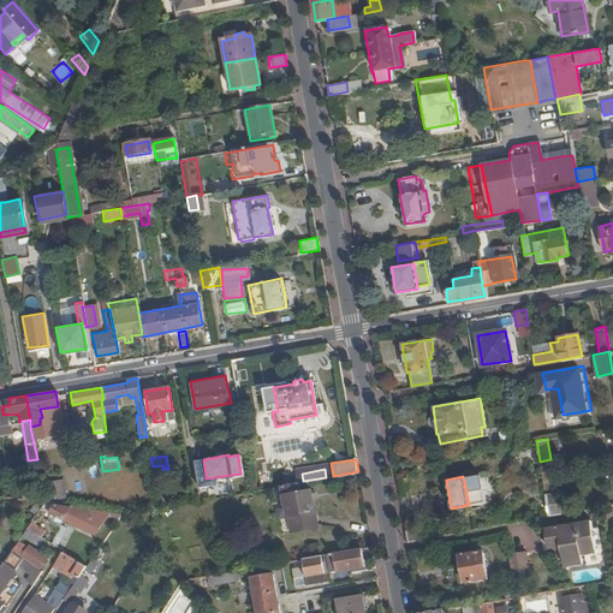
[(45,503),(65,505),(61,481),(41,483),(43,495),(45,503)]
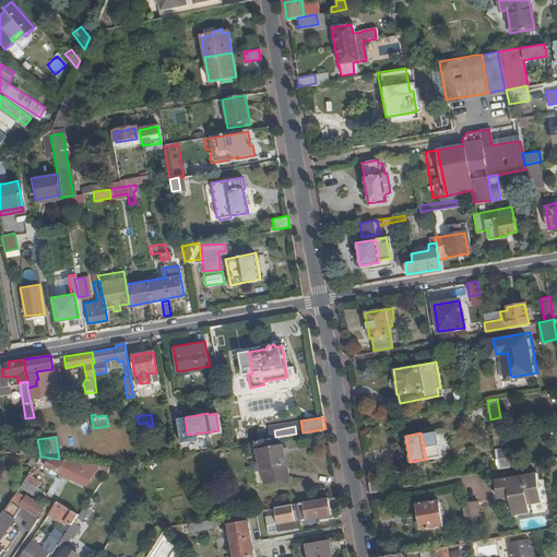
[(270,438),(256,440),(259,458),(260,458),(264,482),(288,477),(282,443),(271,445),(270,438)]
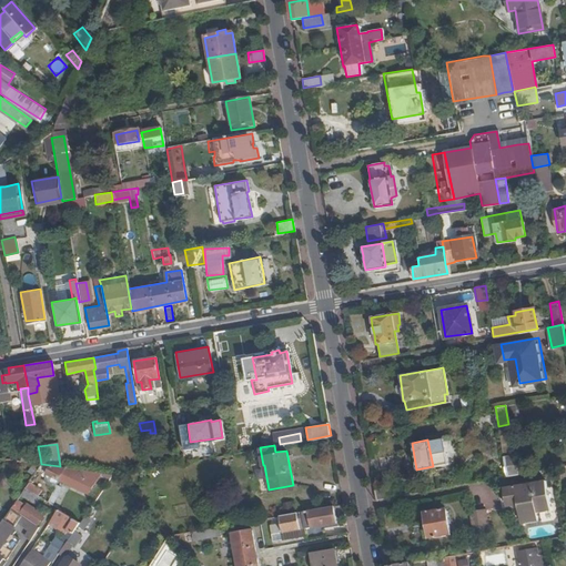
[(39,463),(41,464),(40,457),(19,454),(19,460),(39,463)]
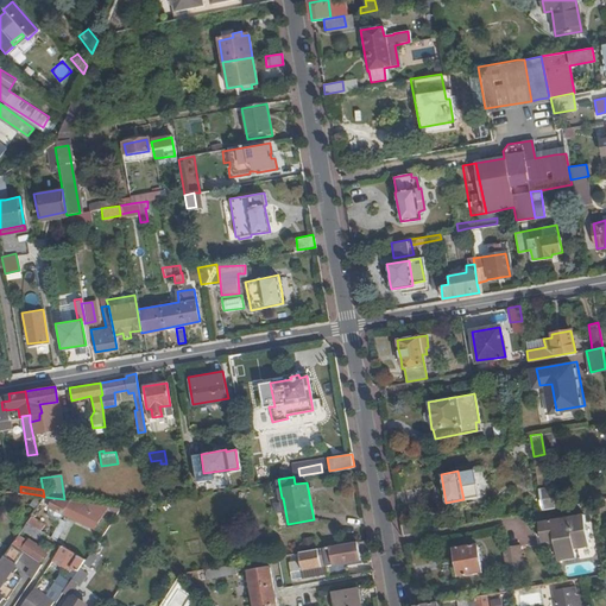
[(551,487),(540,490),(543,509),(555,506),(551,487)]
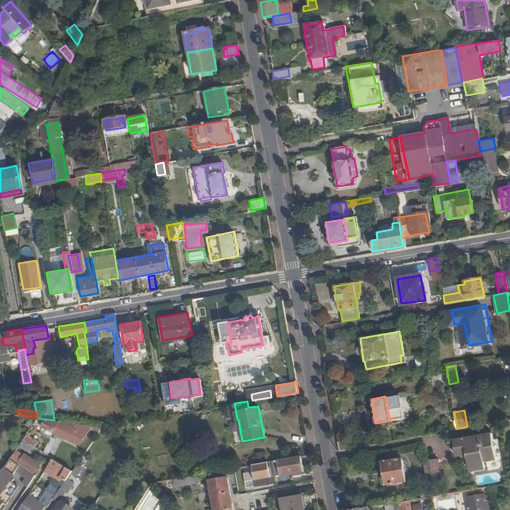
[(56,421),(54,420),(37,418),(35,417),(32,422),(51,431),(57,421),(56,421)]
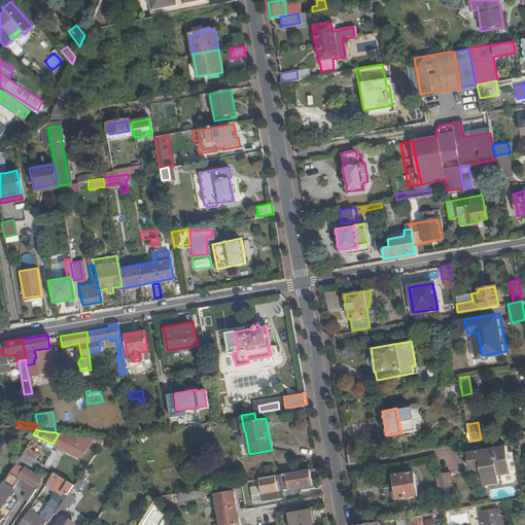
[(81,436),(59,433),(53,444),(80,457),(85,449),(78,445),(81,436)]
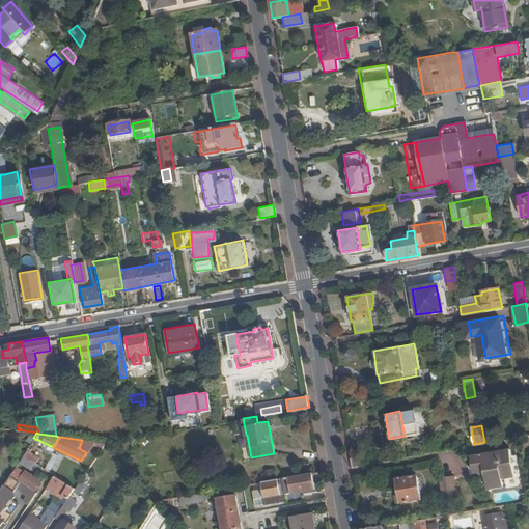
[(510,455),(509,447),(470,455),(472,465),(476,464),(478,470),(484,469),(488,485),(491,489),(501,486),(503,483),(502,478),(511,476),(513,472),(512,462),(508,458),(510,455)]
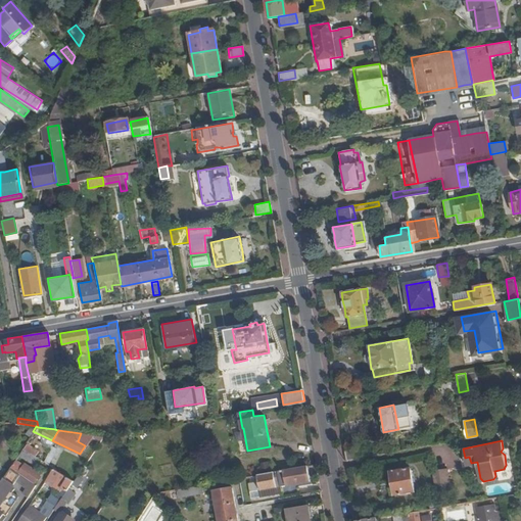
[(36,451),(25,443),(21,447),(34,456),(36,451)]
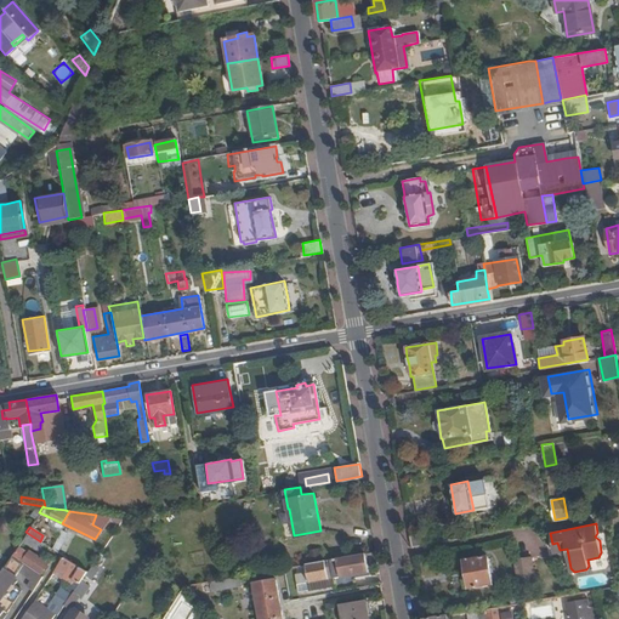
[(63,550),(72,532),(60,527),(52,545),(63,550)]
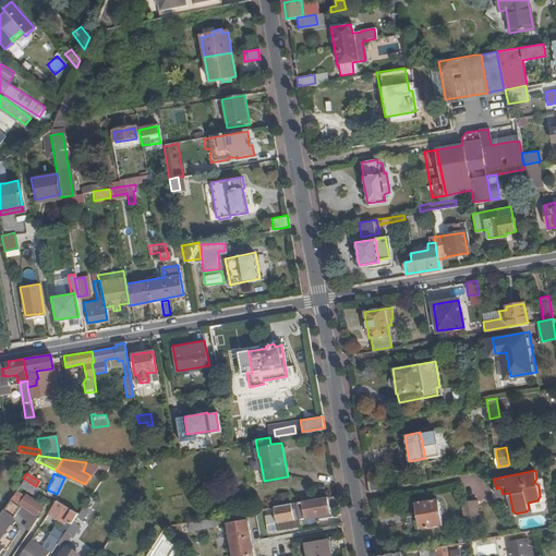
[(383,479),(366,481),(369,490),(384,487),(383,479)]
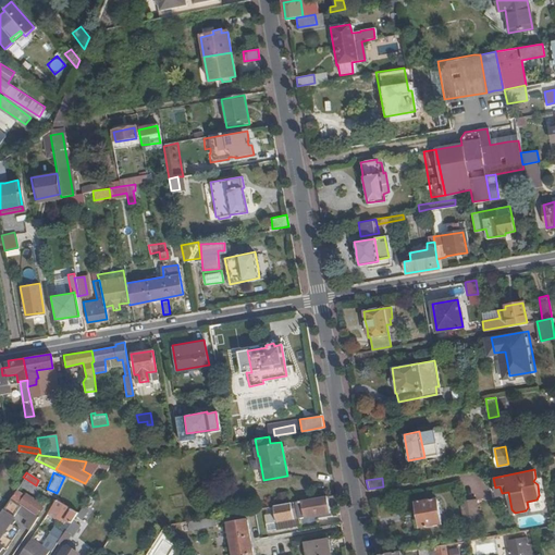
[(22,505),(34,514),(41,503),(26,492),(24,494),(15,488),(9,497),(22,505)]
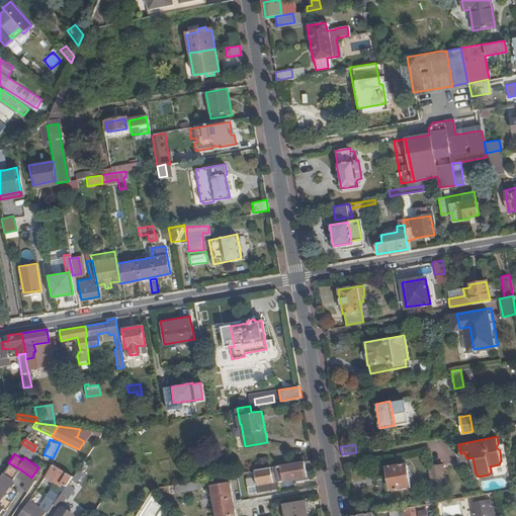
[(307,475),(305,460),(281,464),(283,479),(277,480),(279,491),(296,488),(294,477),(307,475)]
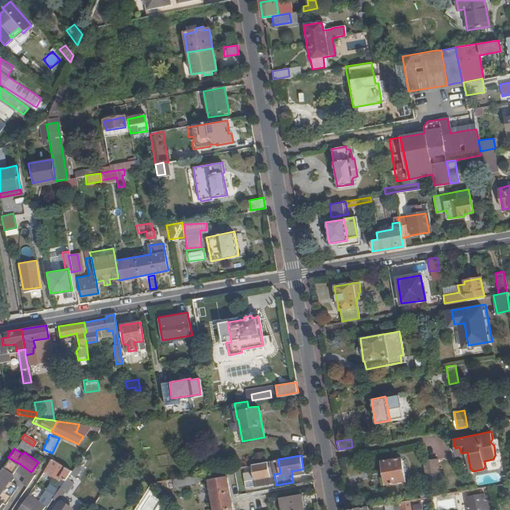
[(71,470),(74,466),(61,457),(57,461),(71,470)]
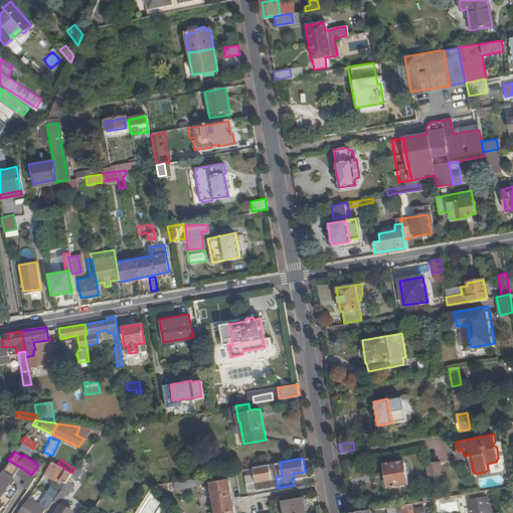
[(425,462),(428,481),(444,478),(441,460),(425,462)]
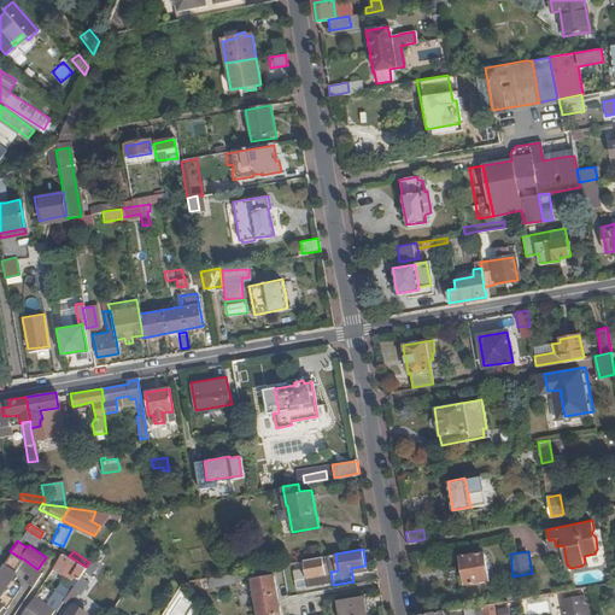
[(65,597),(86,568),(60,552),(53,563),(62,568),(64,566),(71,570),(70,573),(71,574),(59,593),(65,597)]
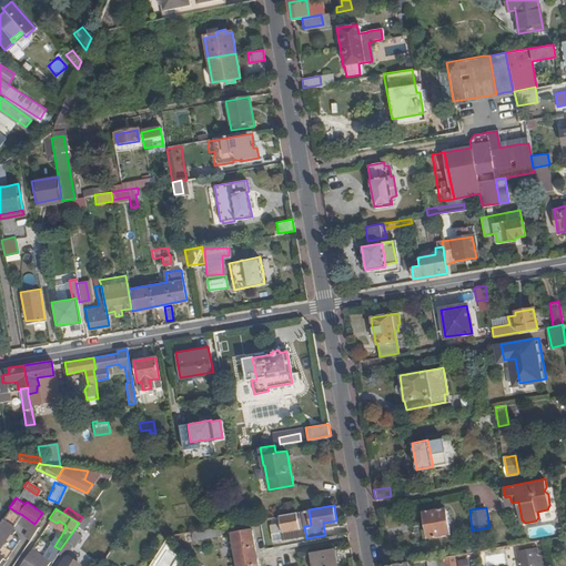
[(427,527),(430,537),(450,534),(445,508),(424,512),(426,521),(421,522),(422,528),(427,527)]
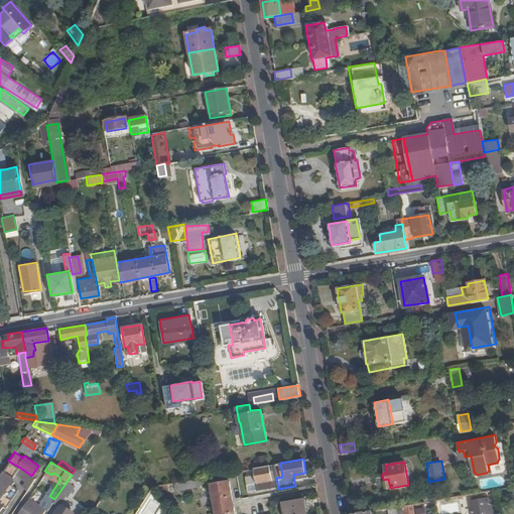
[(270,465),(253,468),(254,474),(248,475),(249,483),(272,479),(270,465)]
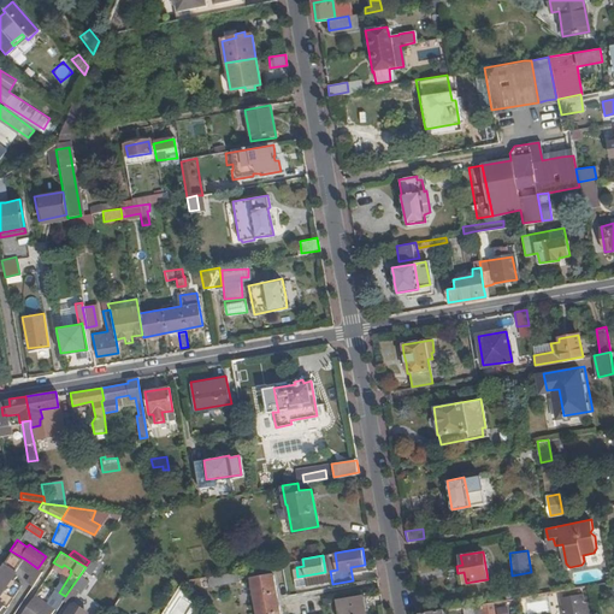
[(31,584),(41,570),(37,568),(24,559),(19,566),(30,573),(25,579),(31,584)]
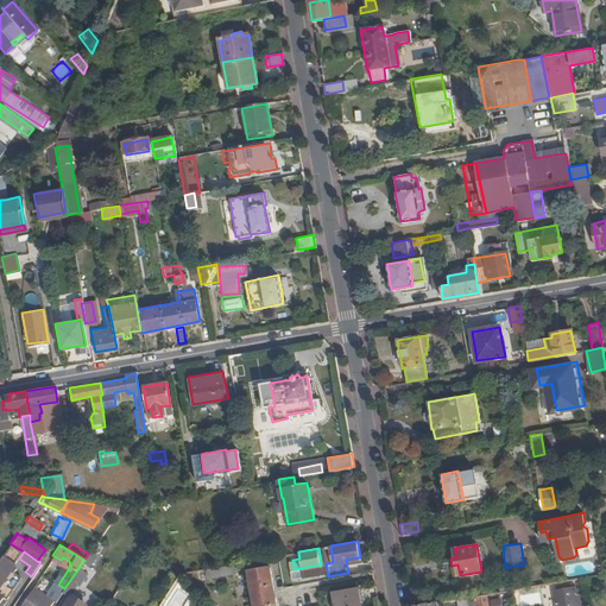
[(0,563),(11,570),(16,563),(2,555),(0,557),(0,563)]
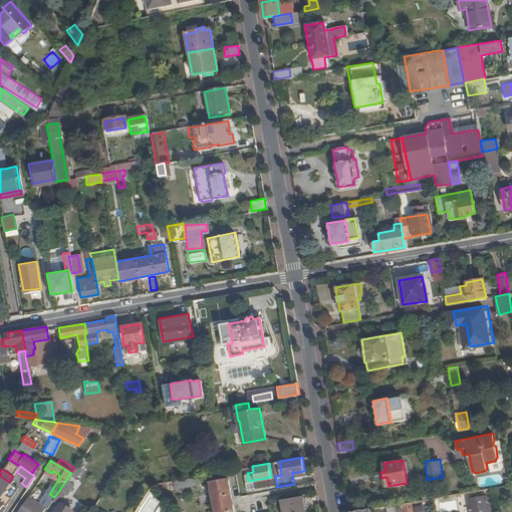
[(199,475),(174,479),(175,486),(199,482),(199,475)]
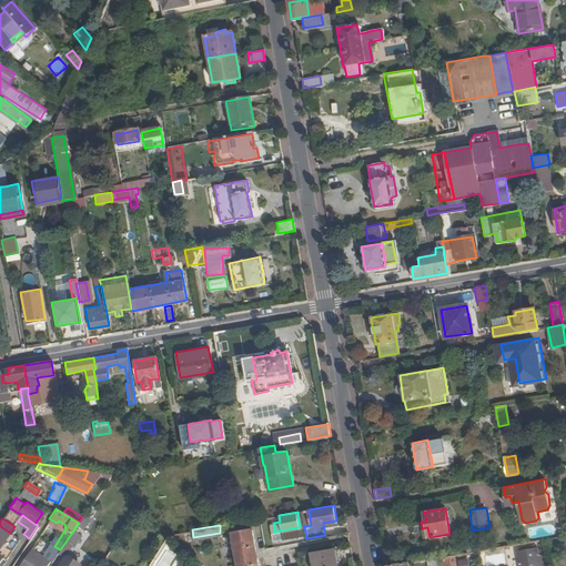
[(0,562),(17,537),(10,533),(0,526),(0,562)]
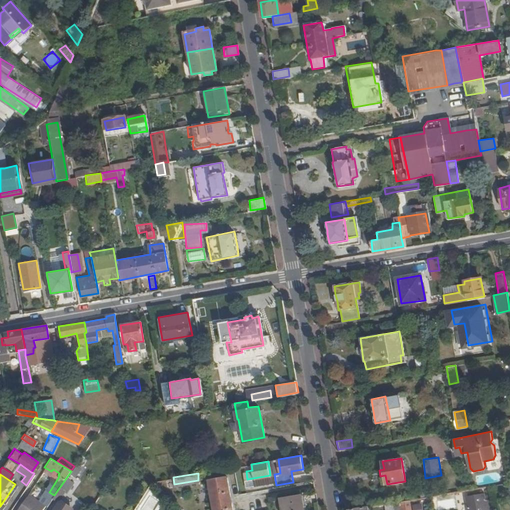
[(214,509),(232,509),(227,476),(209,479),(214,509)]
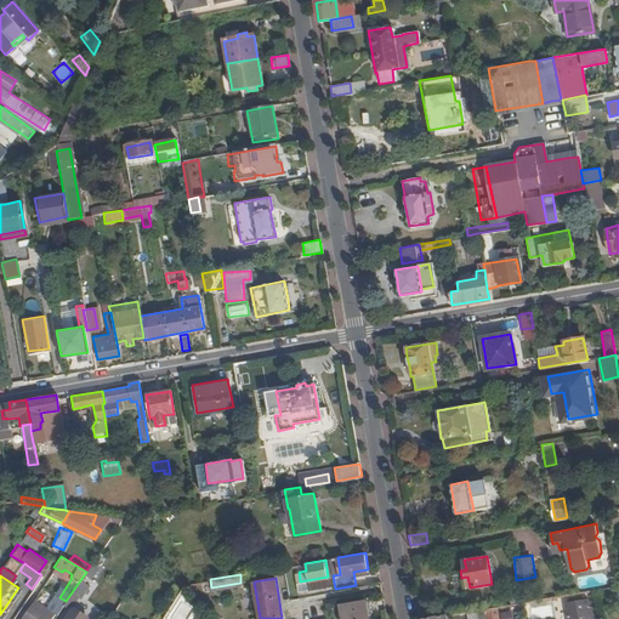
[(79,596),(73,591),(67,601),(73,605),(79,596)]
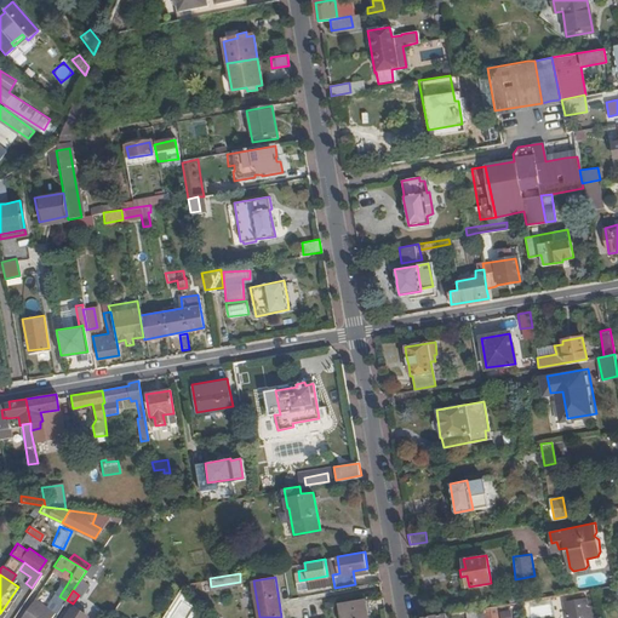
[(62,606),(66,600),(59,596),(56,594),(52,600),(62,606)]
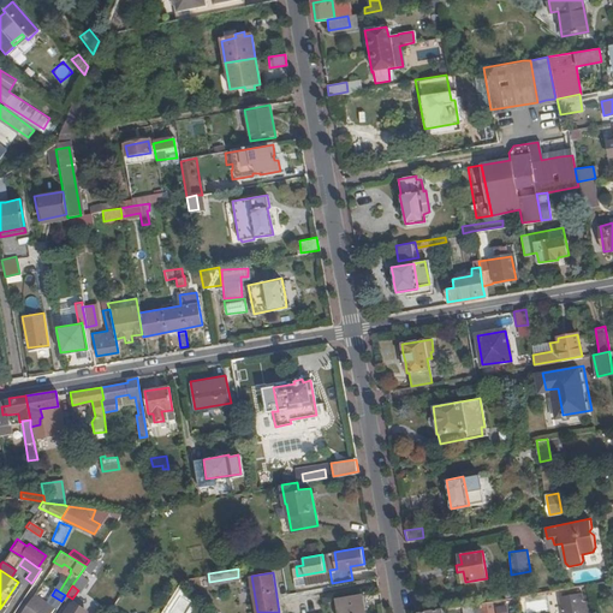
[(33,593),(18,612),(47,612),(53,605),(33,593)]
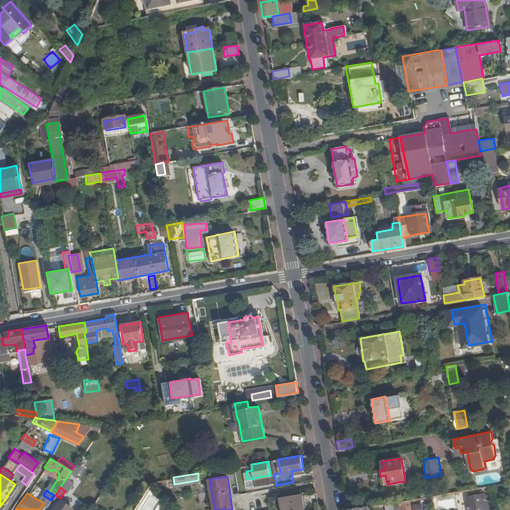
[(281,509),(303,509),(301,493),(279,497),(281,509)]
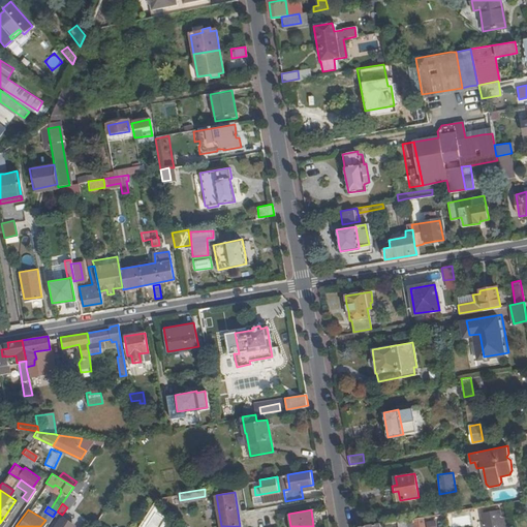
[(483,526),(507,526),(506,522),(501,522),(499,509),(481,514),(483,526)]
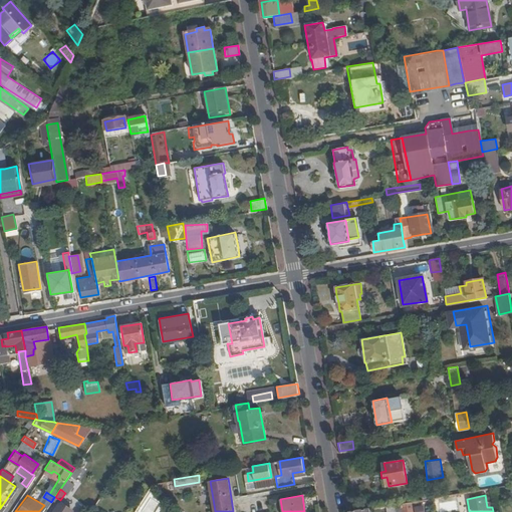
[(412,511),(411,501),(386,505),(387,511),(412,511)]
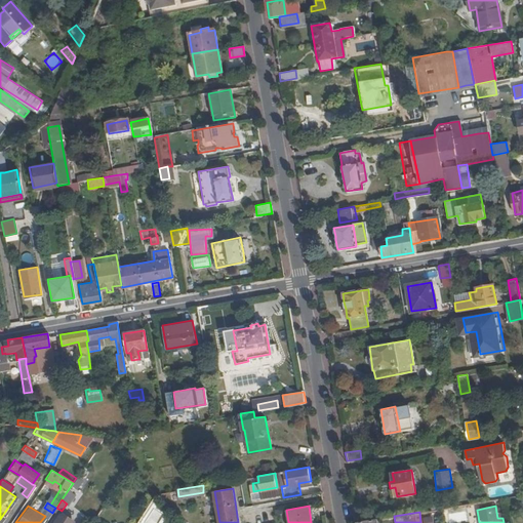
[(72,522),(73,522),(59,513),(52,522),(72,522)]
